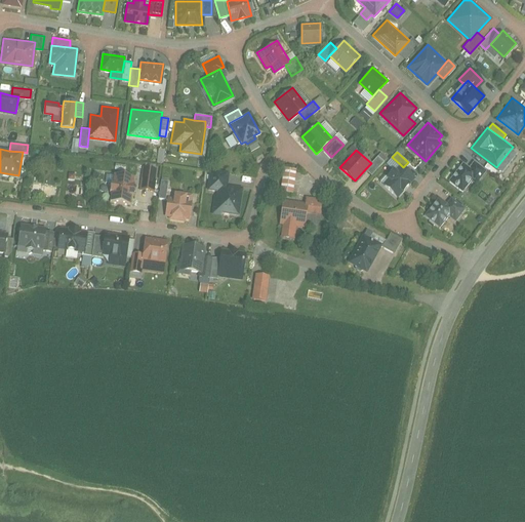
[(371,163),(366,168),(372,173),(384,161),(377,156),(371,163)]
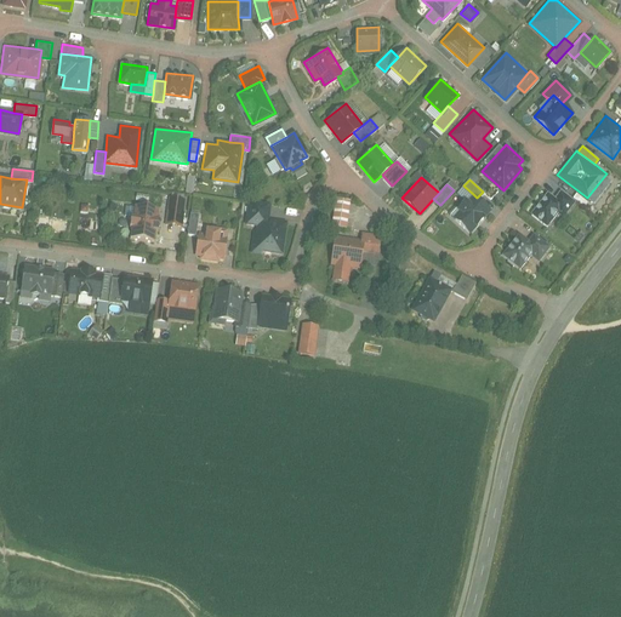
[(560,189),(554,198),(564,205),(560,209),(567,212),(575,200),(560,189)]
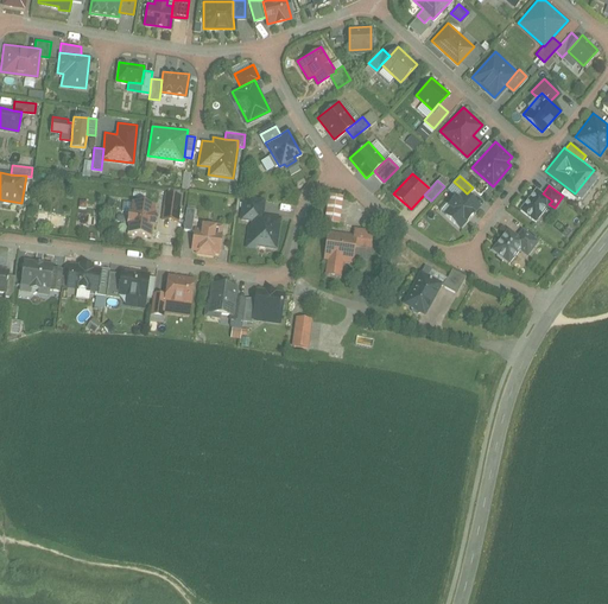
[(536,188),(520,208),(536,221),(549,204),(552,201),(543,194),(536,188)]
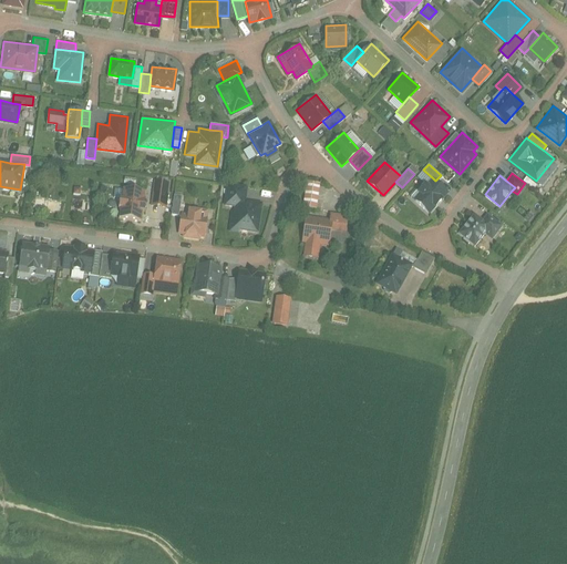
[(432,177),(413,198),(429,212),(447,191),(435,181),(432,177)]
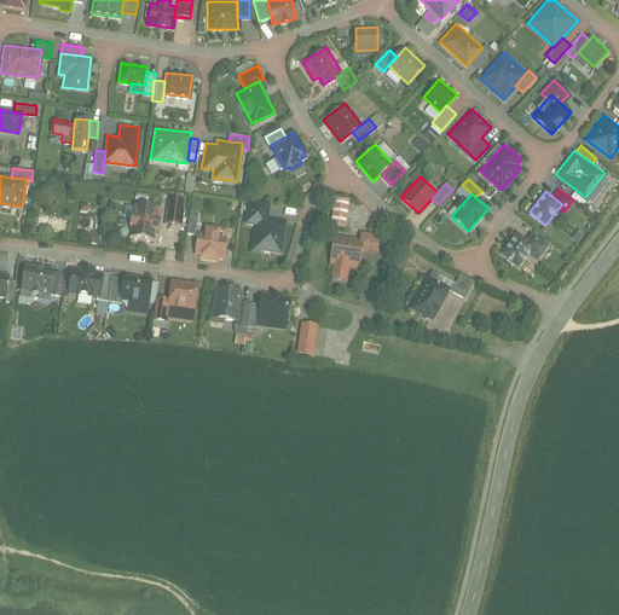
[(169,197),(166,224),(180,225),(184,198),(169,197)]
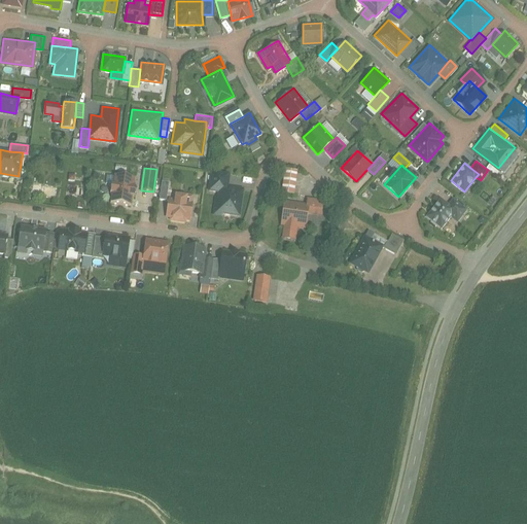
[(284,168),(281,190),(292,193),(296,170),(284,168)]
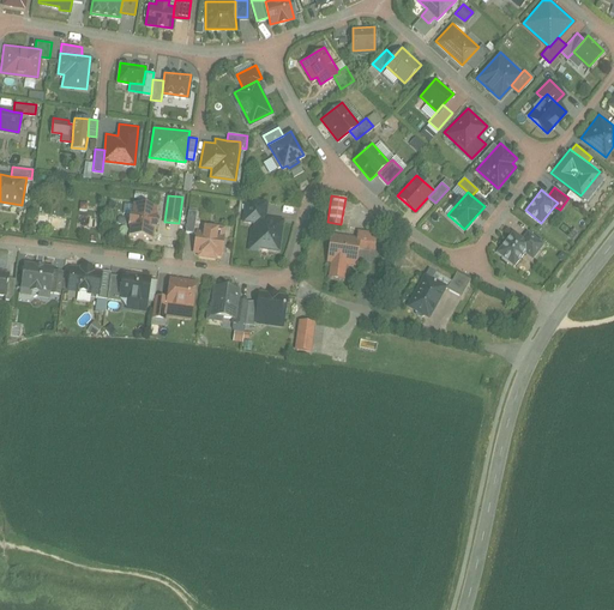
[(242,221),(252,222),(252,216),(264,217),(265,203),(245,201),(242,221)]
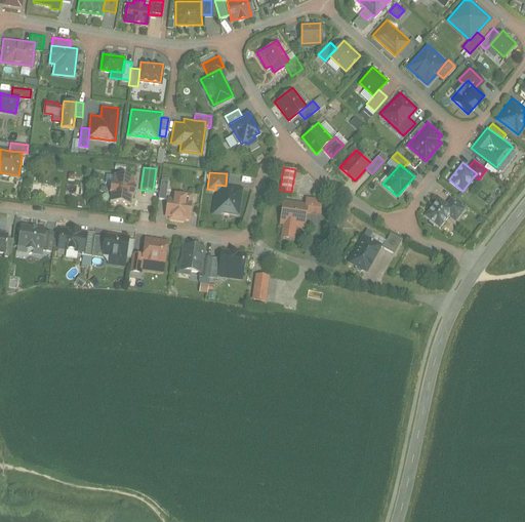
[(132,177),(114,175),(111,202),(129,204),(132,177)]
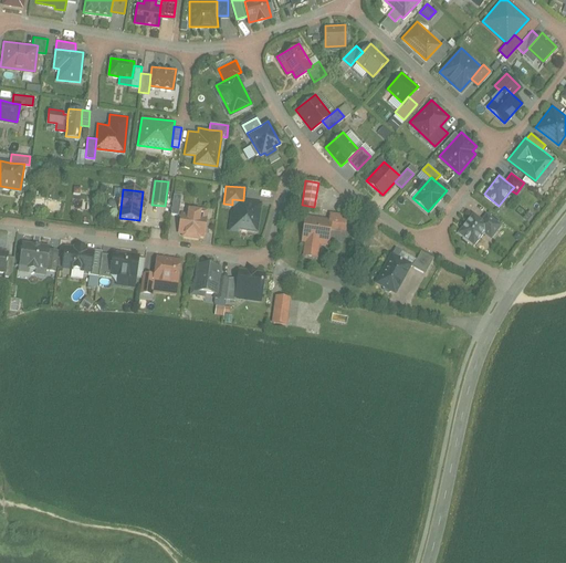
[(180,196),(173,195),(170,214),(178,214),(180,196)]
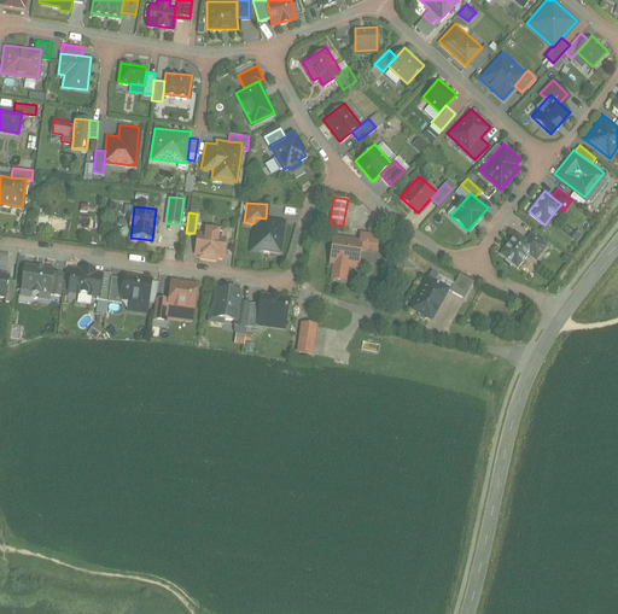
[(254,223),(250,249),(280,252),(284,221),(266,218),(254,217),(254,223)]
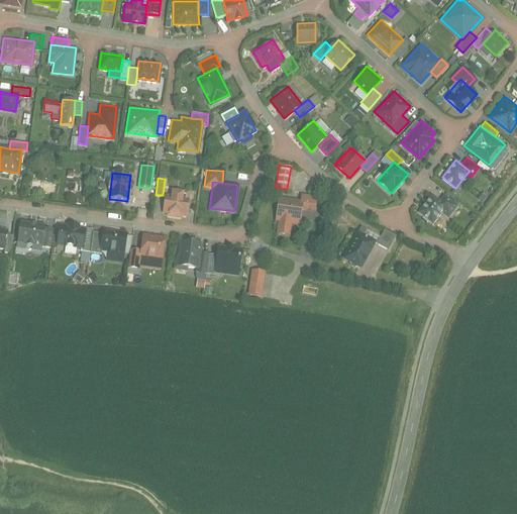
[(165,194),(163,213),(185,216),(187,197),(182,196),(183,192),(170,190),(170,194),(165,194)]
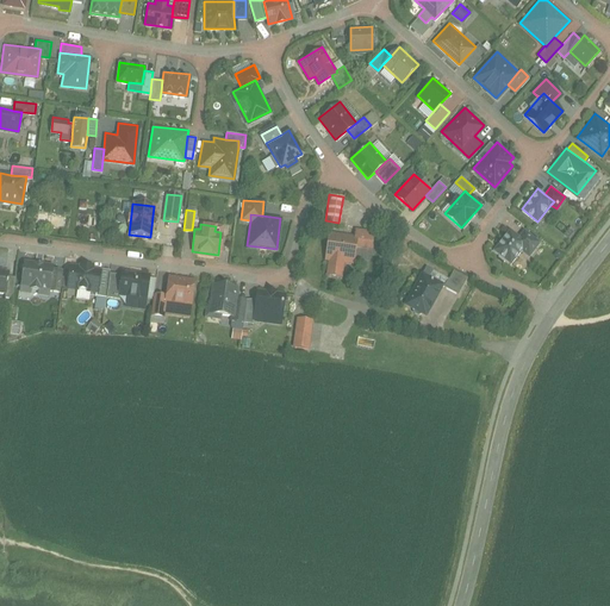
[(355,229),(354,235),(356,235),(355,244),(372,247),(374,231),(355,229)]
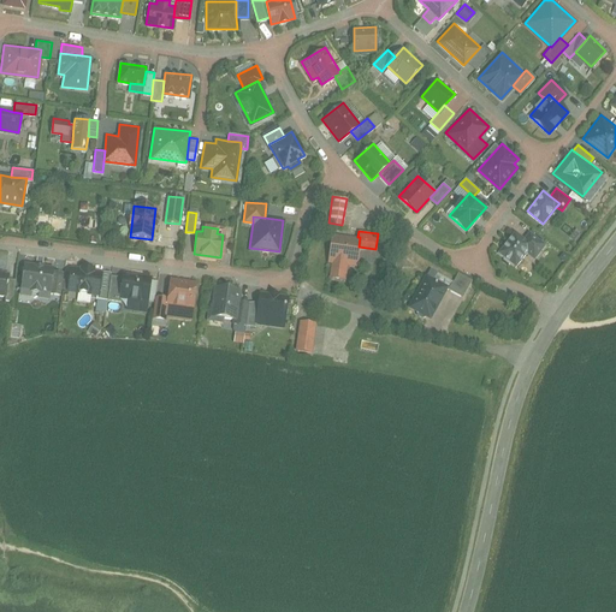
[(515,231),(498,250),(515,266),(527,251),(532,245),(523,238),(515,231)]
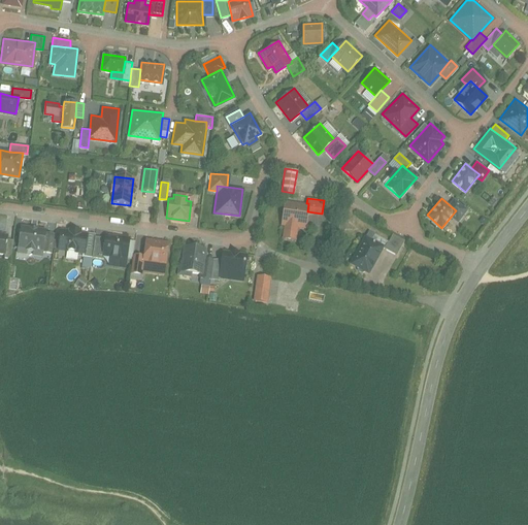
[(454,198),(449,204),(456,210),(452,216),(458,220),(467,208),(454,198)]
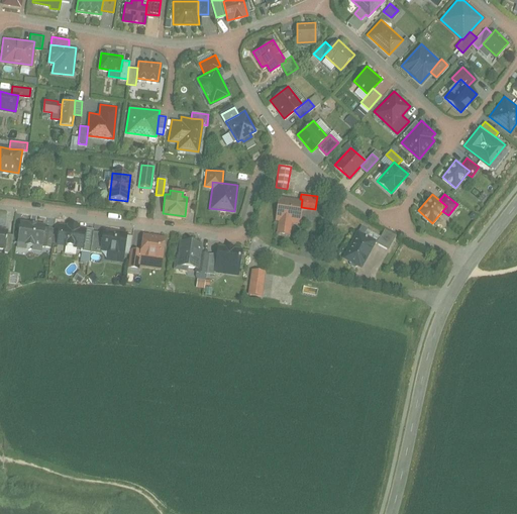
[(279,196),(276,219),(278,220),(276,232),(290,234),(291,222),(299,223),(301,207),(302,199),(300,199),(279,196)]
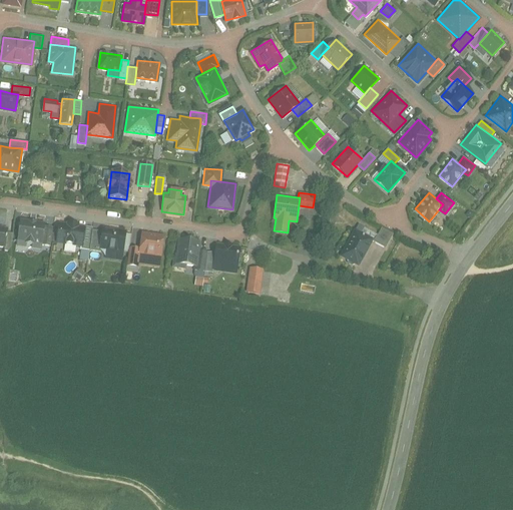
[(19,219),(17,239),(41,242),(43,224),(43,221),(19,219)]
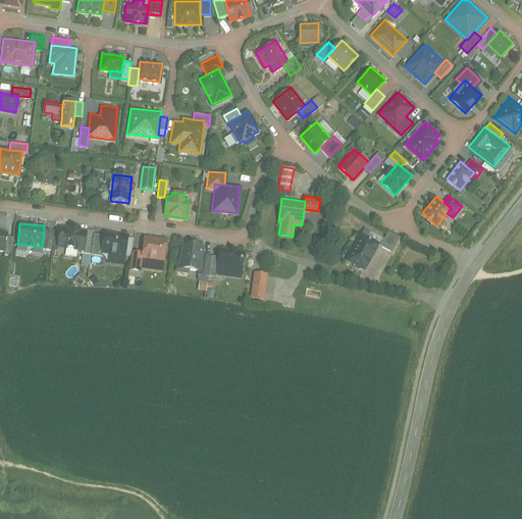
[(60,225),(57,246),(83,249),(85,228),(60,225)]
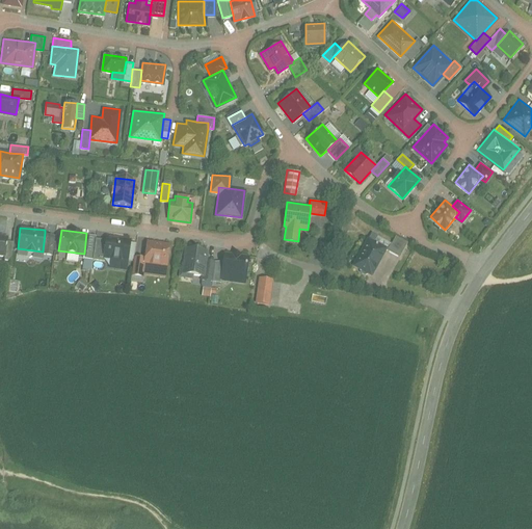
[(53,234),(45,233),(43,252),(42,253),(51,254),(53,234)]
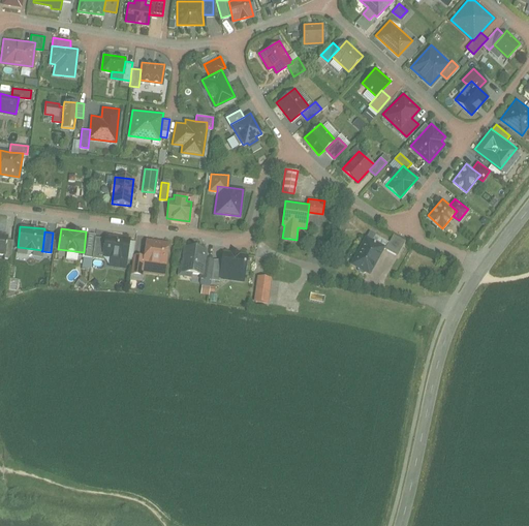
[(94,233),(86,231),(84,252),(83,255),(91,256),(91,255),(94,236),(94,233)]
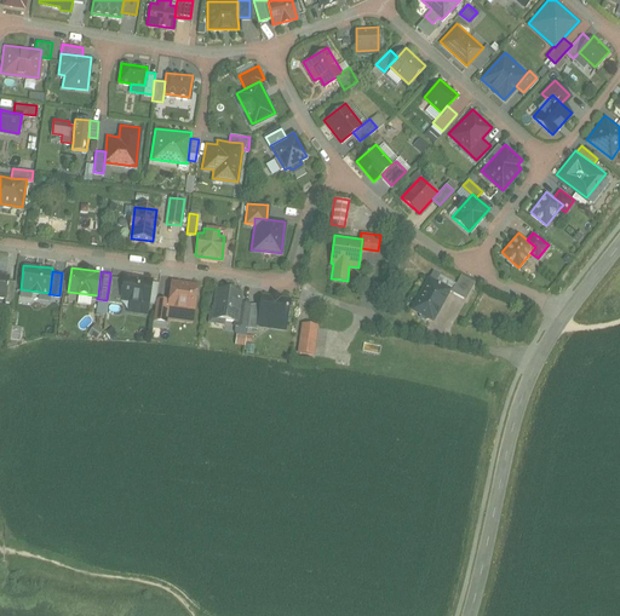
[(460,275),(452,291),(465,298),(474,282),(460,275)]
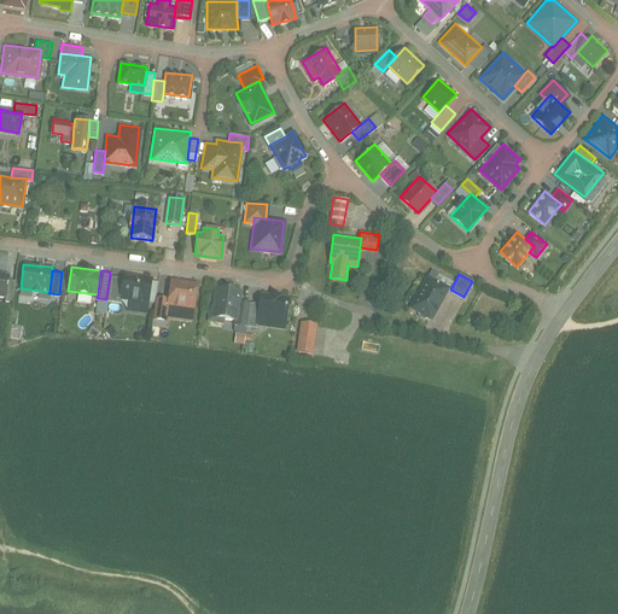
[(120,299),(122,278),(110,275),(106,298),(120,299)]
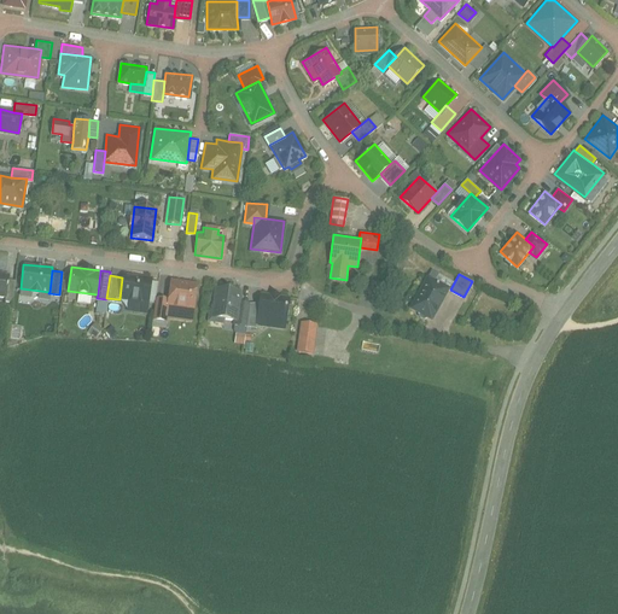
[(122,278),(120,299),(147,302),(151,279),(123,275),(122,278)]
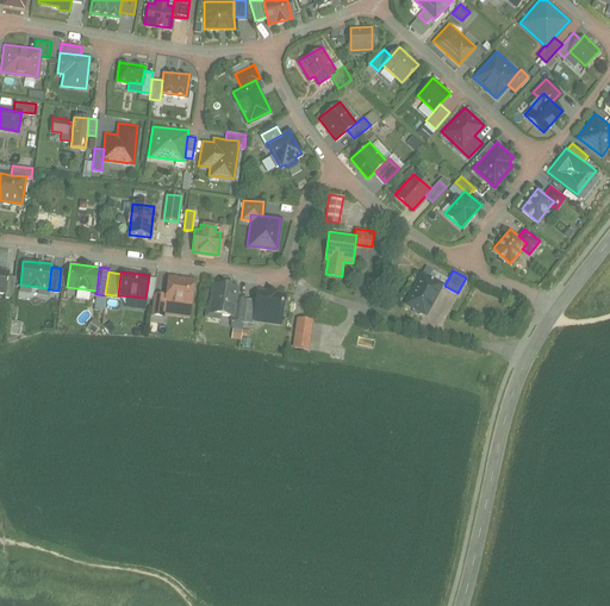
[(421,272),(404,304),(425,316),(442,283),(421,272)]
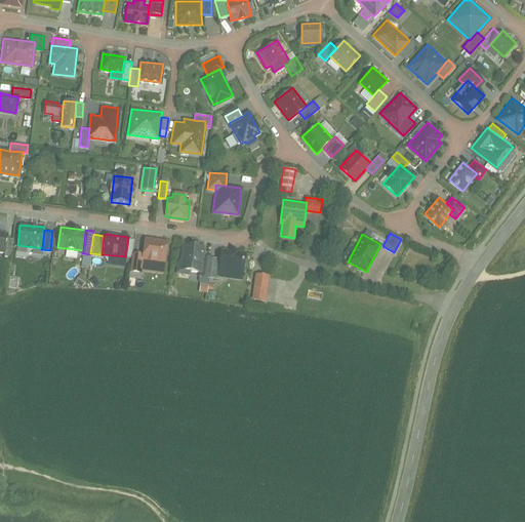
[(12,238),(4,237),(3,251),(3,254),(10,255),(12,238)]
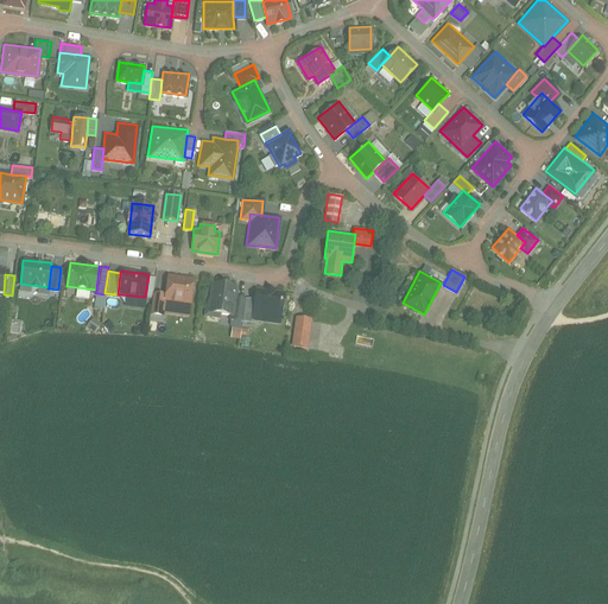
[(165,293),(165,299),(190,302),(192,278),(166,275),(165,293)]
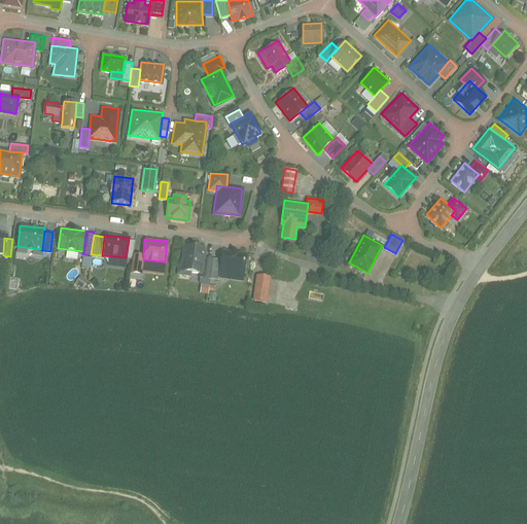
[(203,249),(183,246),(179,272),(200,274),(202,256),(203,249)]
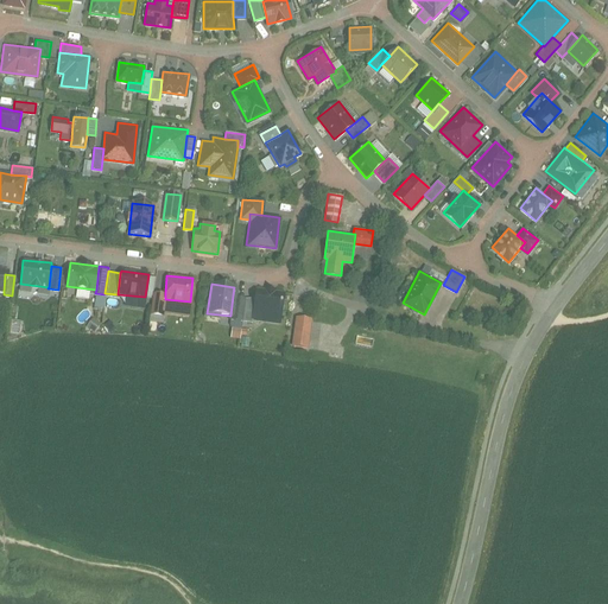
[(252,298),(249,316),(280,319),(284,292),(253,288),(252,298)]
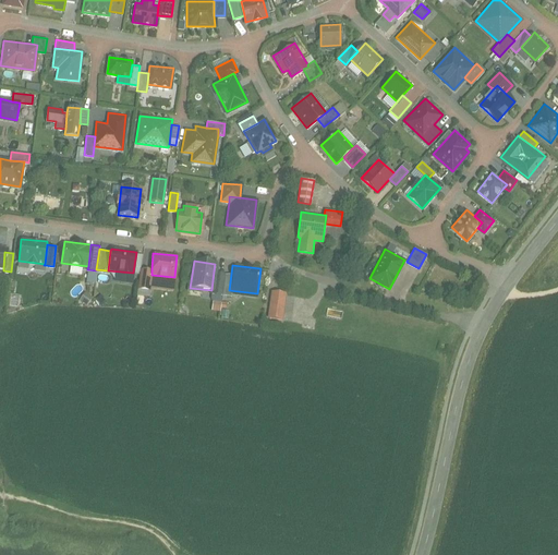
[(152,275),(152,269),(141,268),(138,288),(149,289),(152,275)]
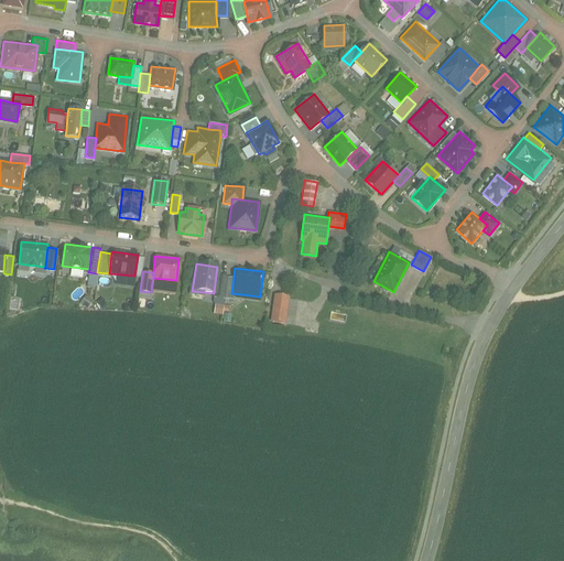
[(224,276),(216,274),(214,293),(213,295),(220,297),(224,276)]
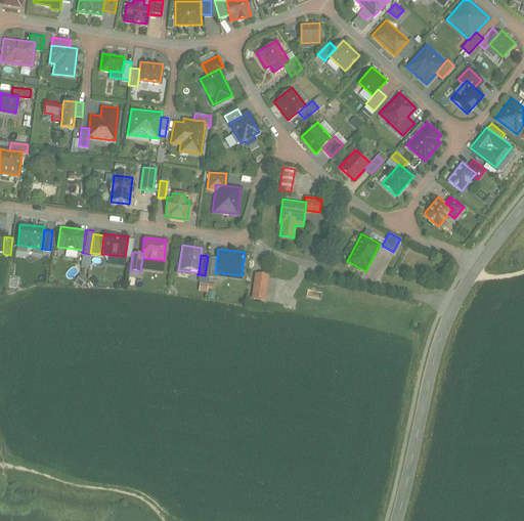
[(217,257),(208,256),(205,275),(215,277),(215,272),(217,257)]
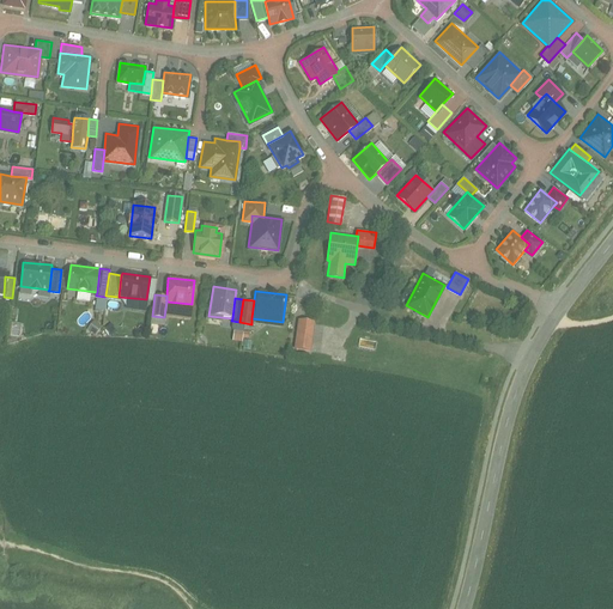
[(313,322),(298,321),(293,348),(308,349),(313,322)]
